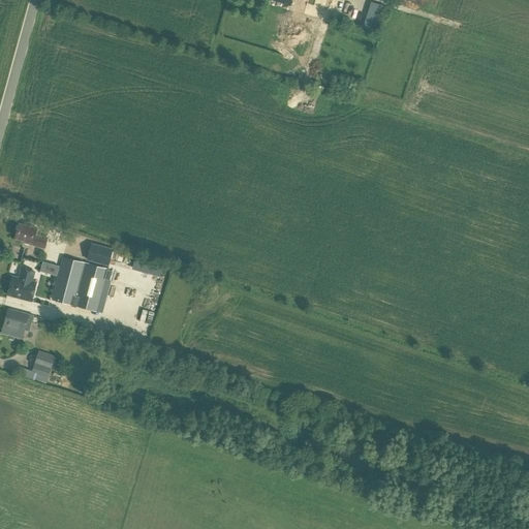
[(302,0),(300,7),(323,16),(328,0),(302,0)]
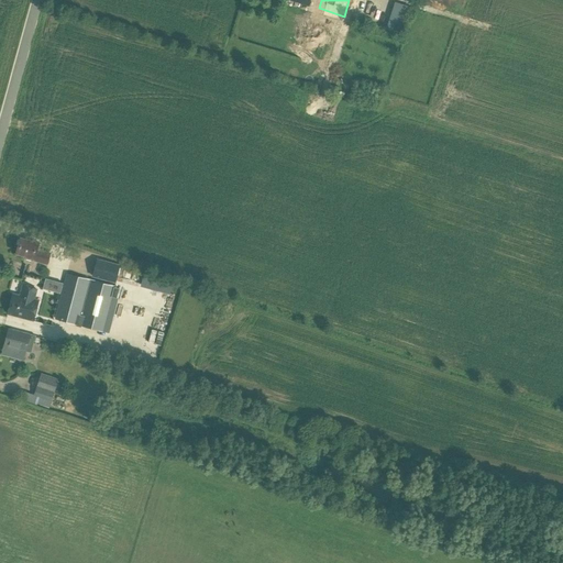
[(310,109),(315,92),(307,90),(302,107),(310,109)]
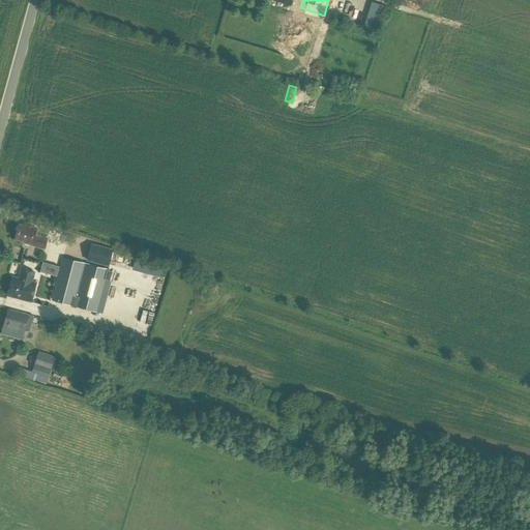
[(280,110),(278,115),(294,120),(295,115),(280,110)]
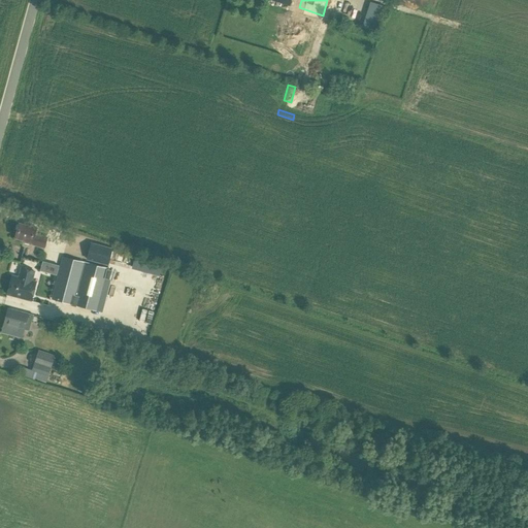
[(19,224),(14,237),(24,240),(23,242),(44,249),(46,238),(34,235),(36,229),(19,224)]
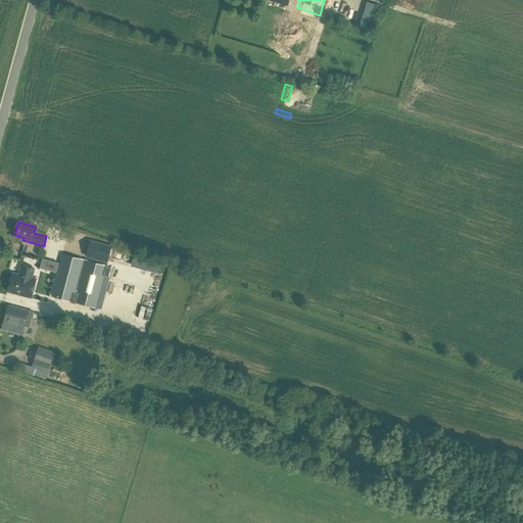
[(90,240),(86,256),(106,262),(110,245),(90,240)]
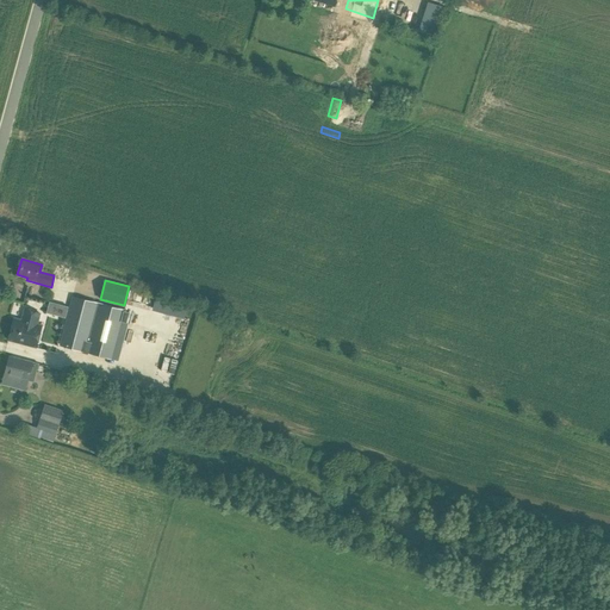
[(16,305),(17,294),(8,293),(7,304),(16,305)]
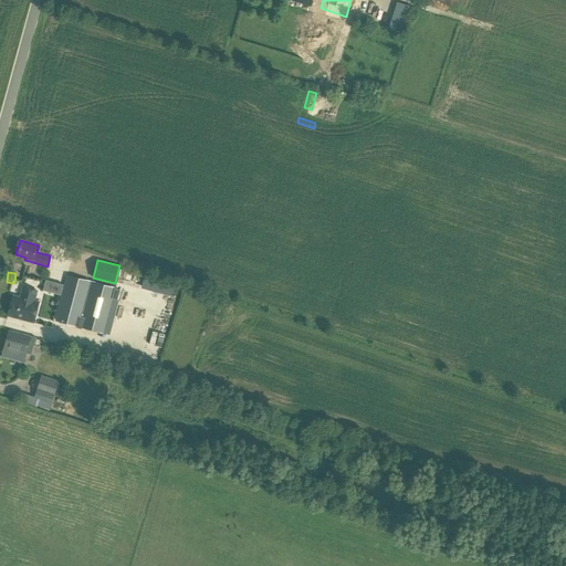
[(143,274),(140,286),(168,294),(171,282),(143,274)]
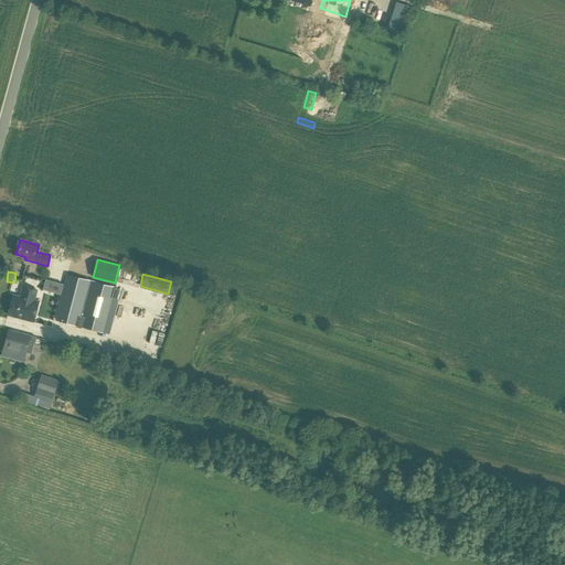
[(67,275),(55,320),(109,334),(120,288),(67,275)]
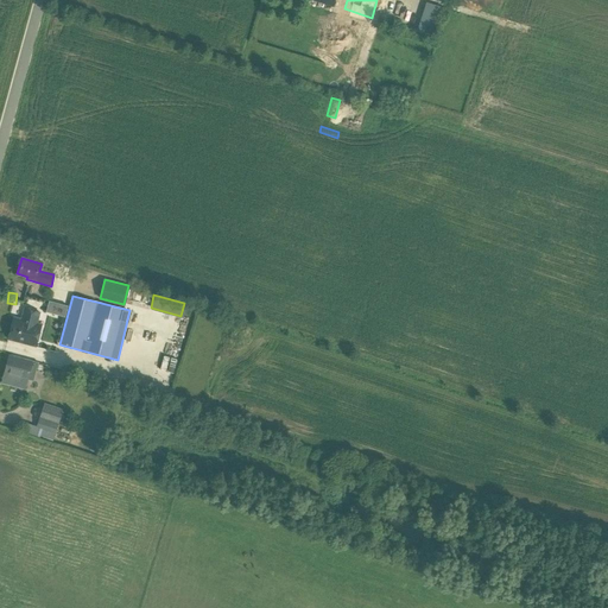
[(14,318),(8,340),(36,347),(42,325),(37,324),(40,314),(25,309),(21,320),(14,318)]
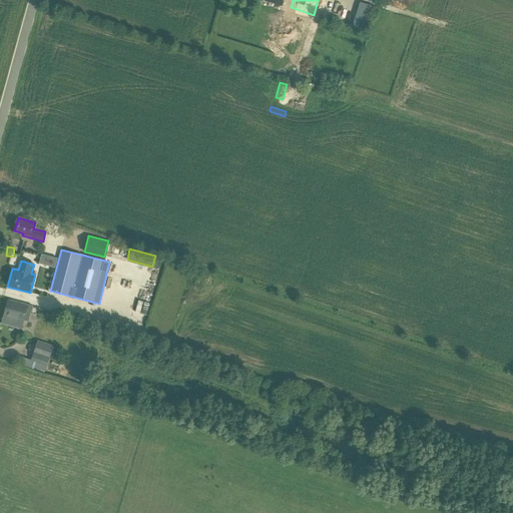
[(8,301),(2,324),(14,326),(16,318),(28,321),(31,306),(8,300),(8,301)]
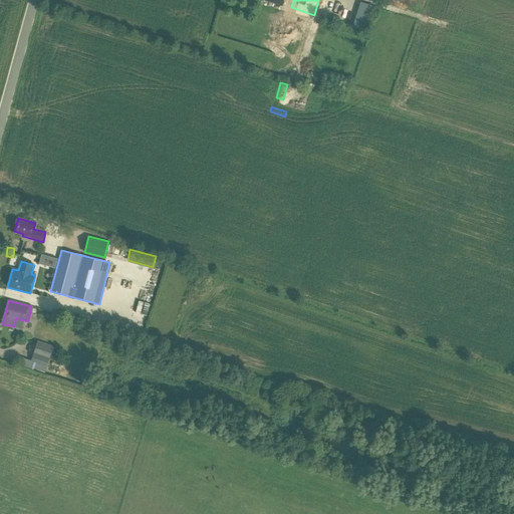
[(69,328),(77,327),(76,318),(68,319),(69,328)]
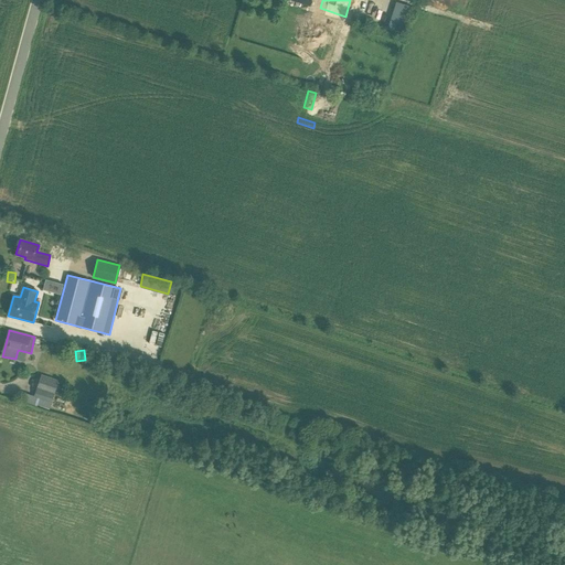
[(38,386),(34,396),(42,400),(60,405),(63,395),(66,388),(48,382),(40,380),(38,386)]
